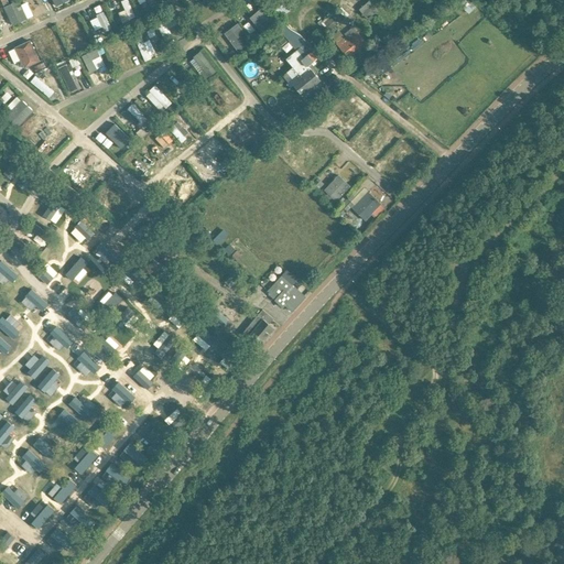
[(20,0),(4,7),(13,26),(28,19),(33,17),(28,2),(22,6),(20,0)]
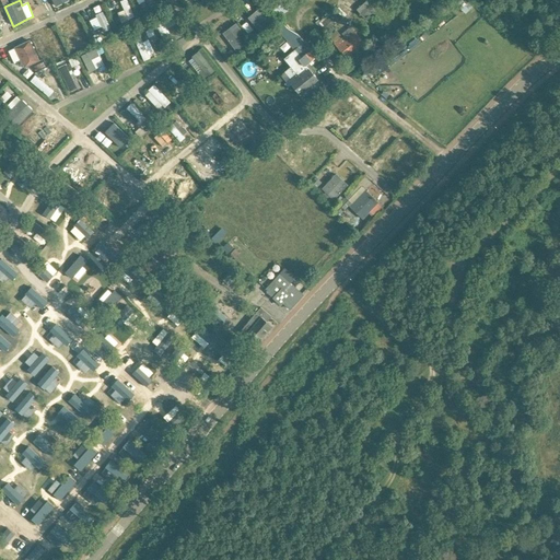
[(141,2),(144,12),(158,7),(154,0),(144,0),(146,1),(141,2)]
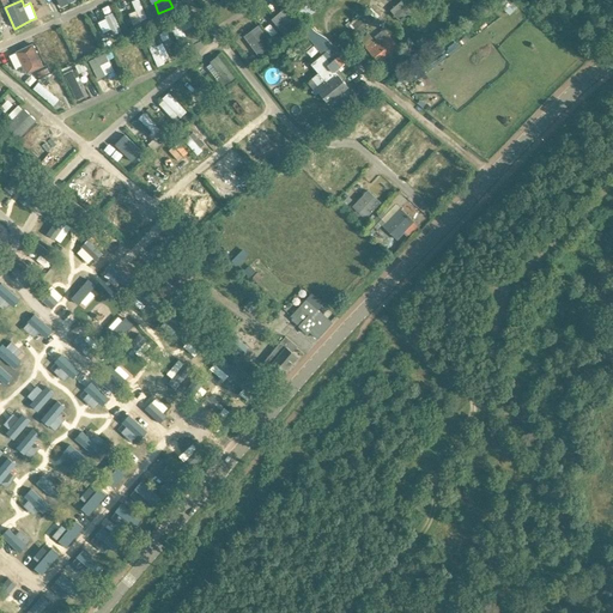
[(271,19),(286,37),(301,25),(285,7),(271,19)]
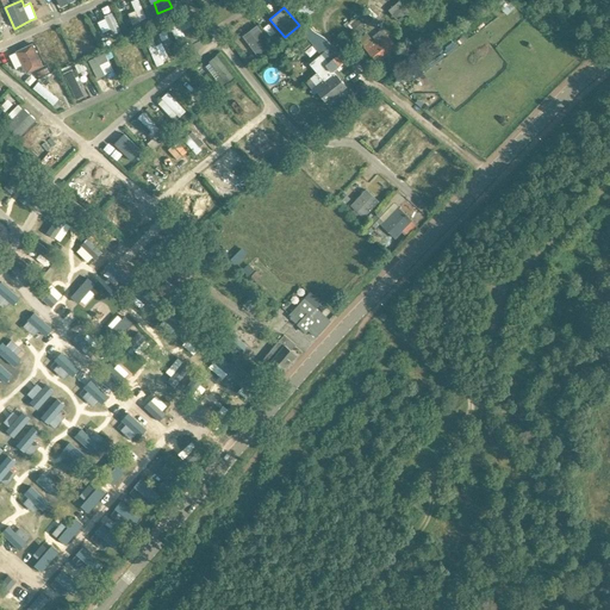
[(242,36),(256,56),(272,45),(256,25),(242,36)]
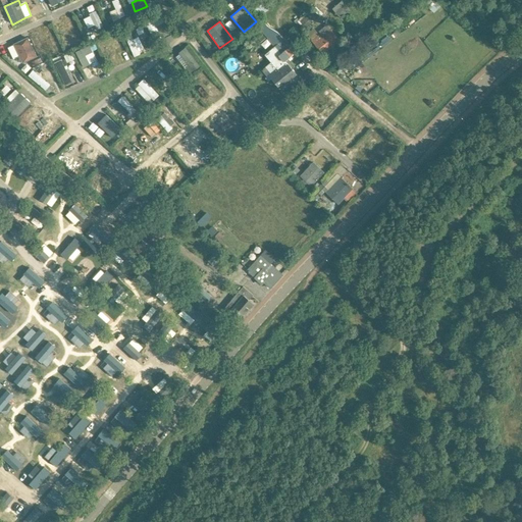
[(164,42),(153,22),(145,27),(156,46),(164,42)]
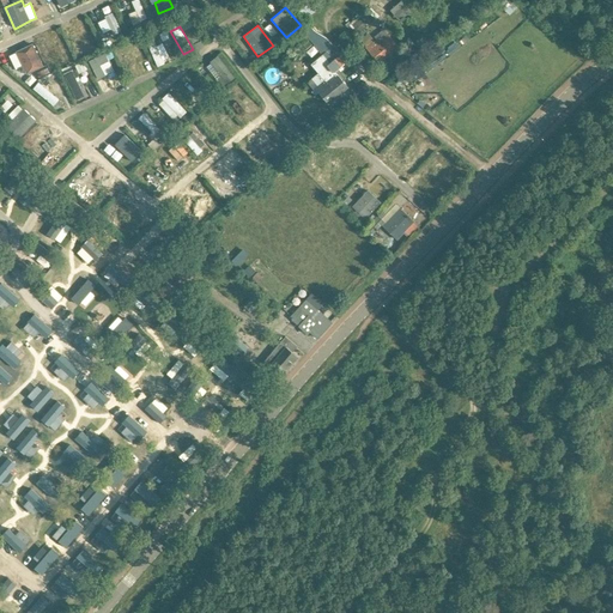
[(366,48),(371,54),(378,62),(398,48),(384,30),(374,37),(376,40),(366,48)]
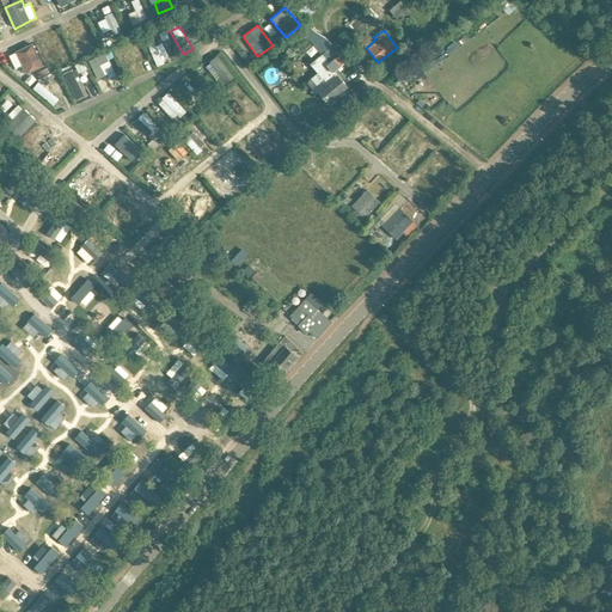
[(16,51),(23,66),(19,68),(20,73),(25,71),(28,75),(44,67),(34,43),(16,51)]
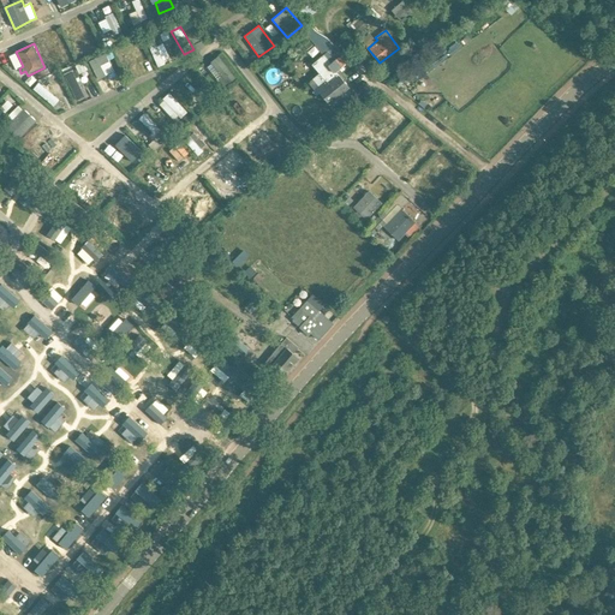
[(320,73),(309,82),(315,90),(314,91),(316,96),(321,93),(329,103),(350,88),(340,77),(339,77),(335,72),(336,71),(332,64),(323,55),(312,65),(320,73)]
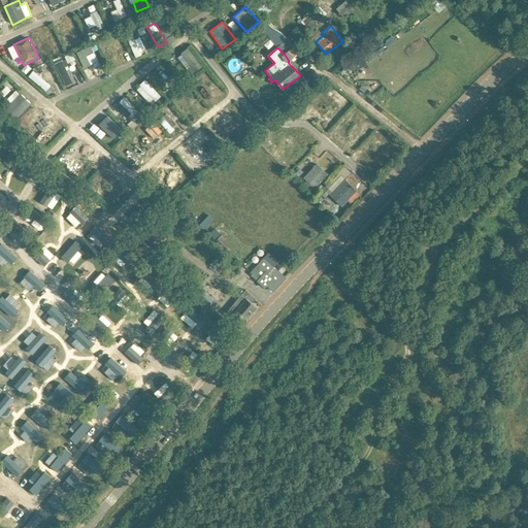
[(294,47),(285,55),(289,61),(299,53),(294,47)]
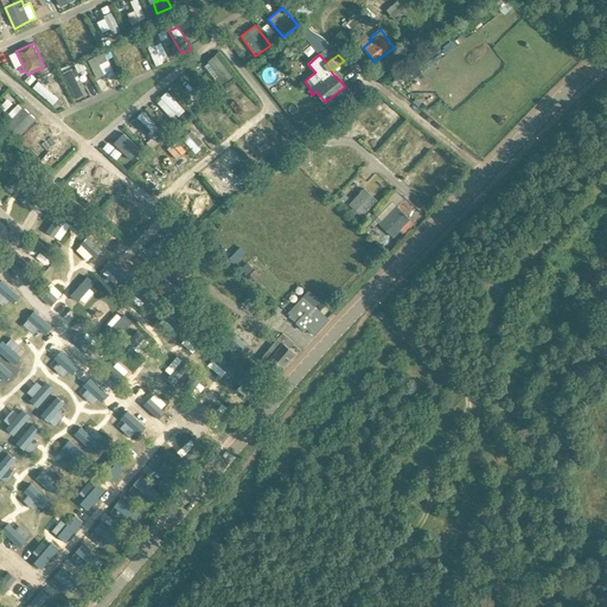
[(7,125),(19,138),(37,120),(24,108),(23,108),(18,104),(8,115),(13,119),(7,125)]
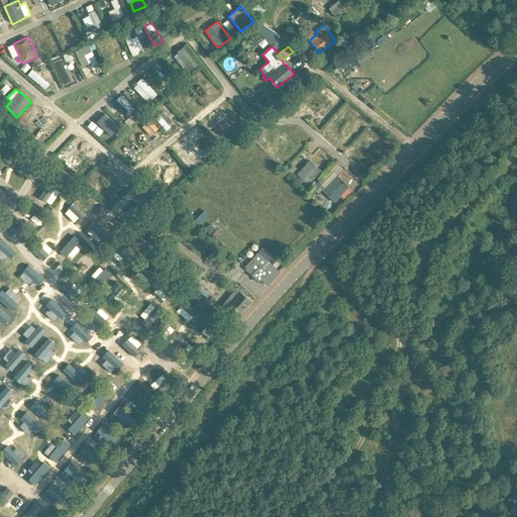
[(17,142),(6,157),(12,162),(23,147),(17,142)]
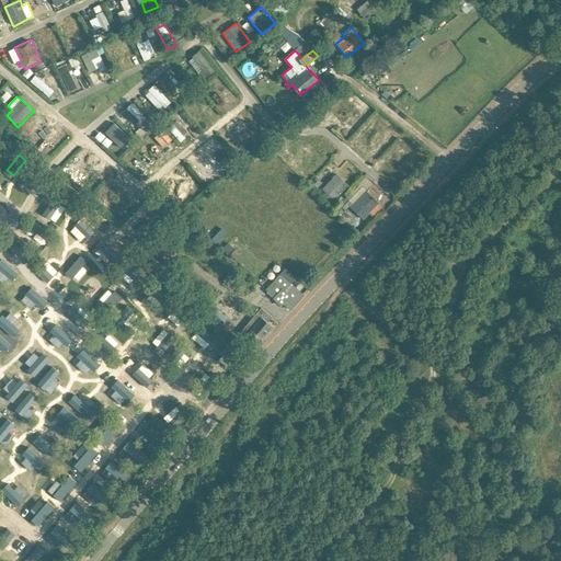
[(32,165),(20,181),(26,186),(39,171),(32,165)]
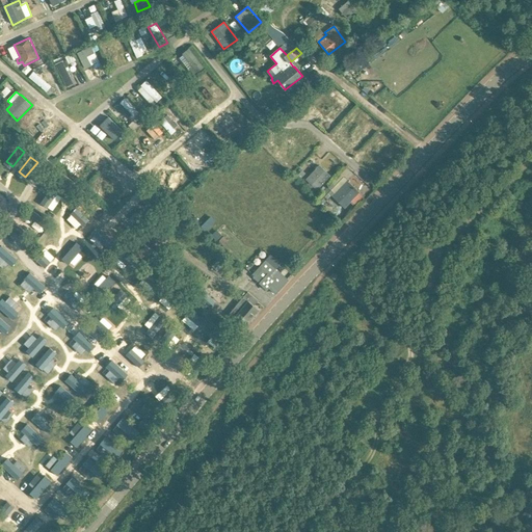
[(317,190),(330,176),(319,165),(306,180),(309,183),(306,186),(313,193),(317,190)]
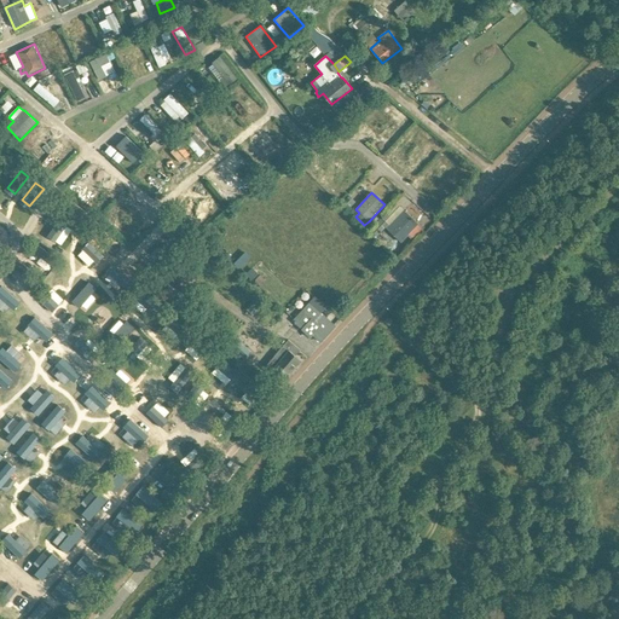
[(386,229),(400,243),(409,235),(414,239),(423,229),(403,209),(386,229)]
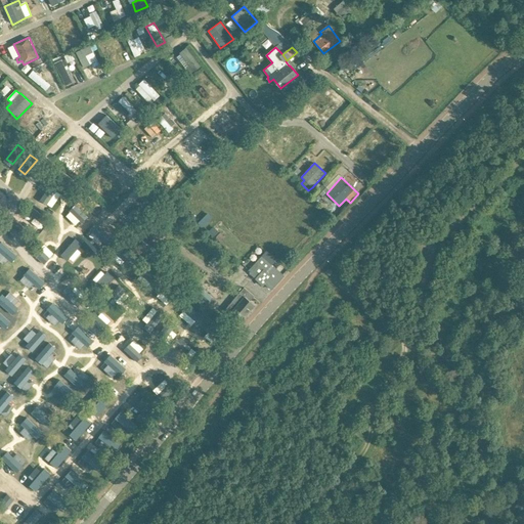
[(52,182),(40,201),(46,205),(47,204),(56,191),(59,187),(52,182)]
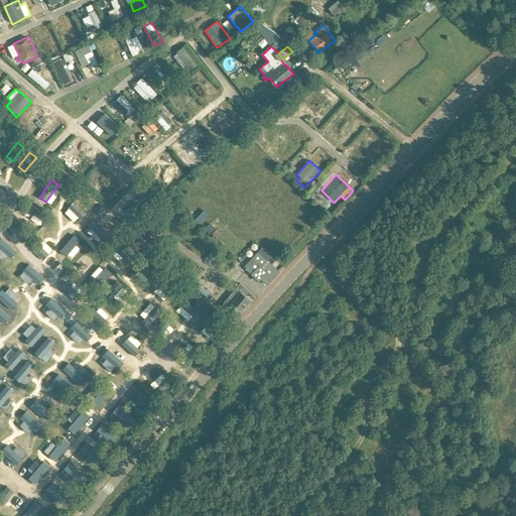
[(74,202),(68,208),(70,209),(78,218),(81,220),(87,214),(74,202)]
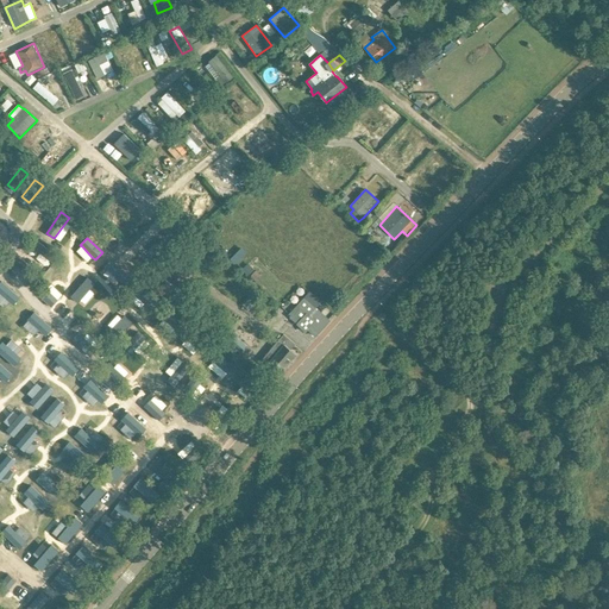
[(111,261),(105,268),(107,270),(118,280),(123,283),(130,276),(111,261)]
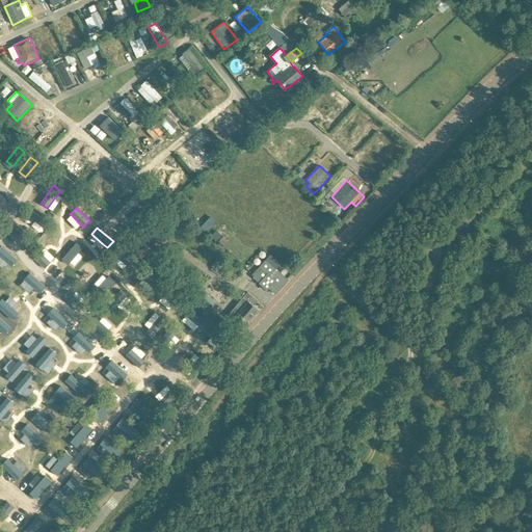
[(76,243),(62,259),(69,264),(71,262),(79,253),(82,248),(76,243)]
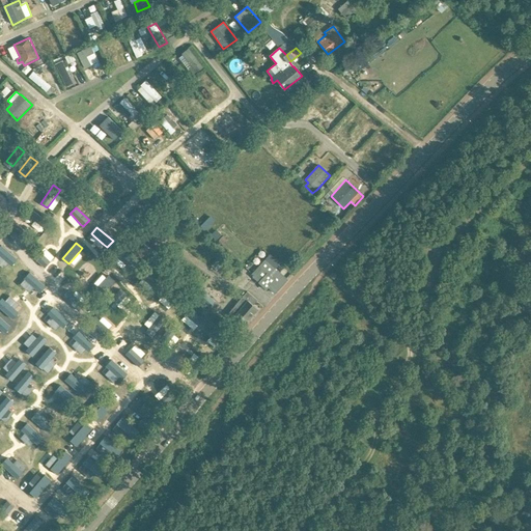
[(1,246),(0,246),(0,255),(8,263),(11,266),(18,259),(1,246)]
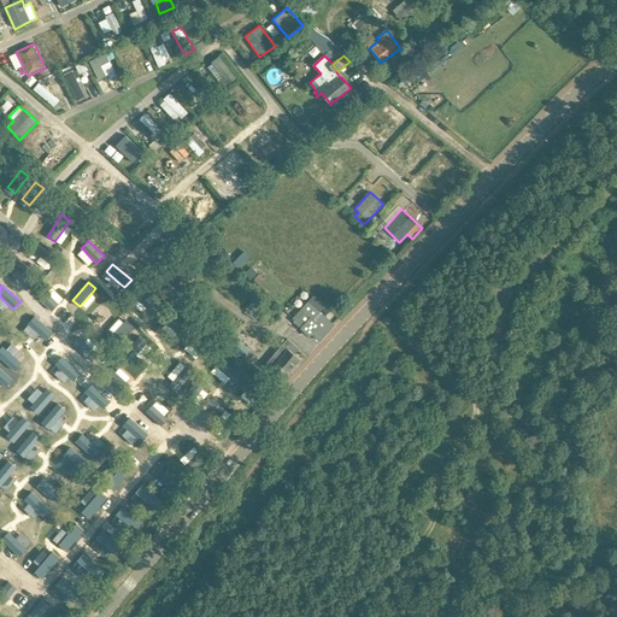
[(43,289),(37,297),(52,311),(59,304),(58,304),(47,293),(43,289)]
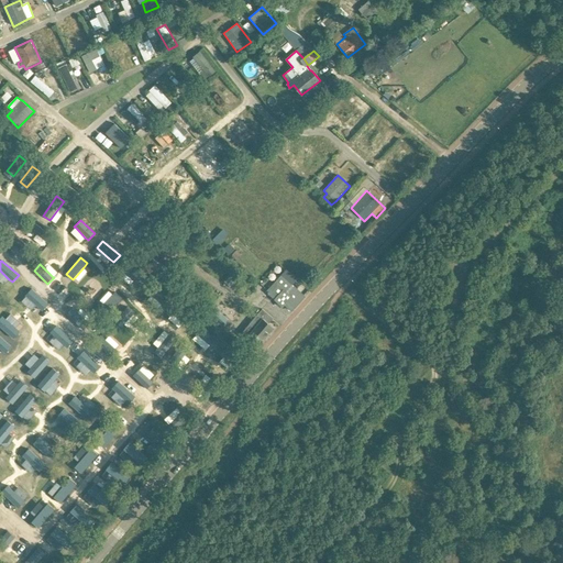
[(127,264),(121,271),(123,273),(134,280),(139,285),(144,277),(127,264)]
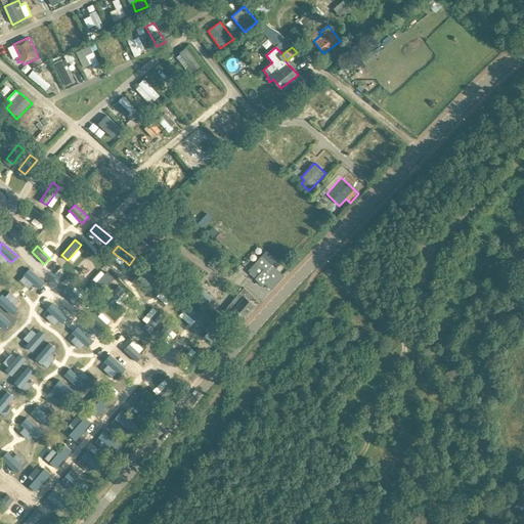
[(156,252),(147,260),(153,264),(160,255),(156,252)]
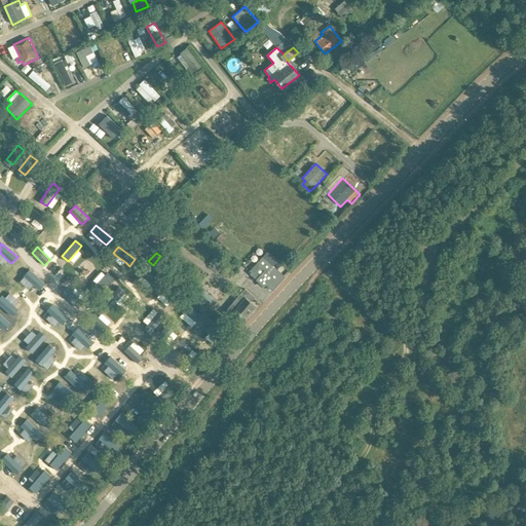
[(248,272),(256,280),(264,287),(266,285),(271,290),(285,276),(263,257),(248,272)]
